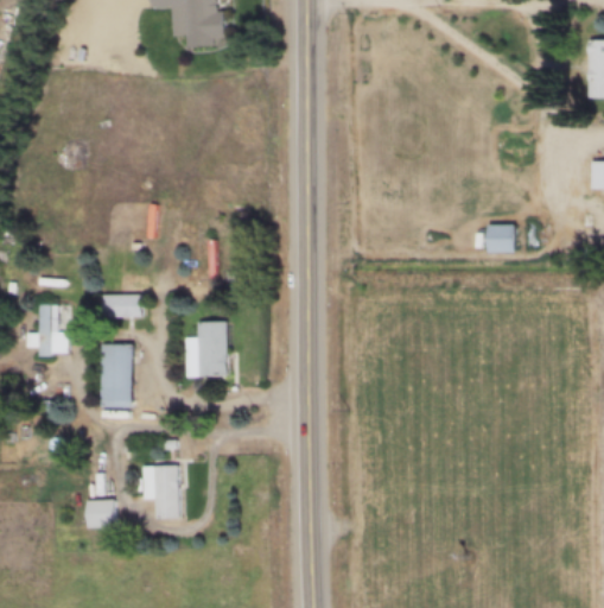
[(170,8),(171,38),(184,37),(185,48),(214,48),(213,39),(224,39),(223,12),(216,12),(216,0),(148,0),(150,8),(170,8)]
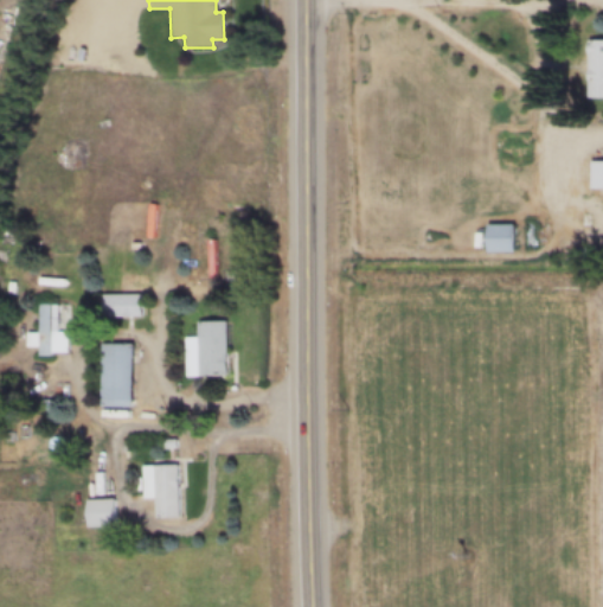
[(585,100),(602,100),(602,40),(585,40),(585,100)]
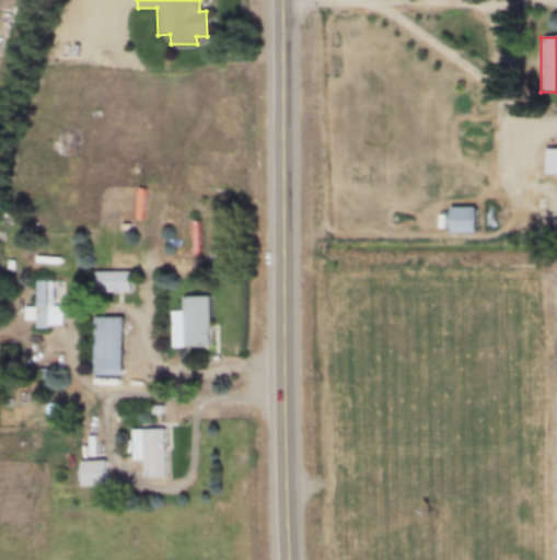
[(335,60),(323,60),(323,78),(335,78),(335,60)]
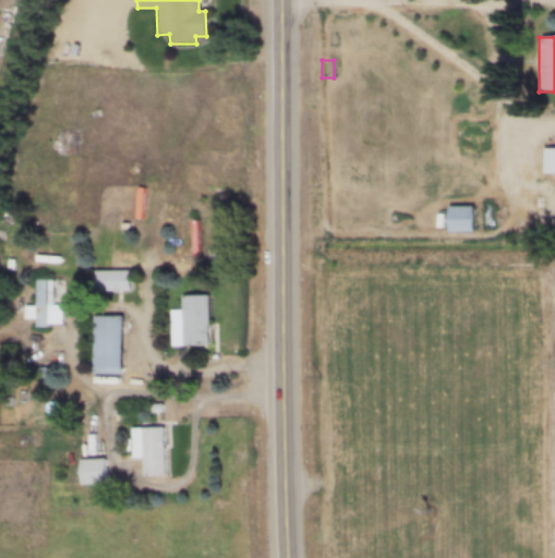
[(554,149),(541,149),(541,176),(554,176),(554,149)]
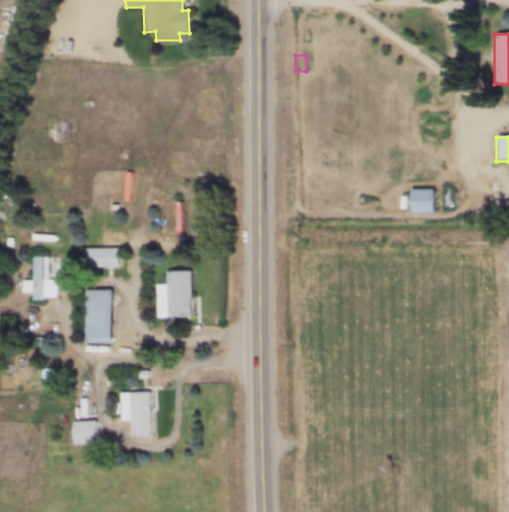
[(412,214),(449,214),(449,190),(412,190),(412,214)]
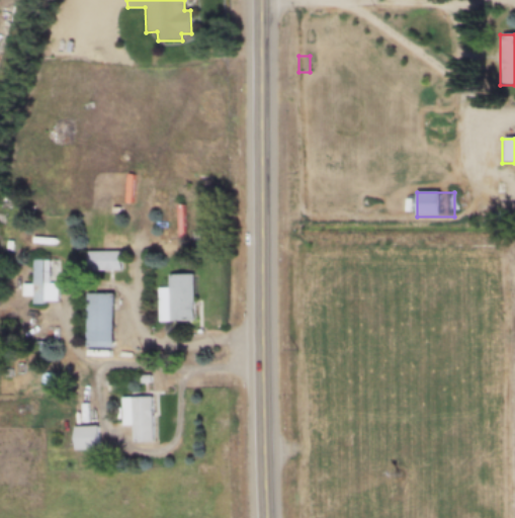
[(120,251),(87,251),(87,270),(120,270),(120,251)]
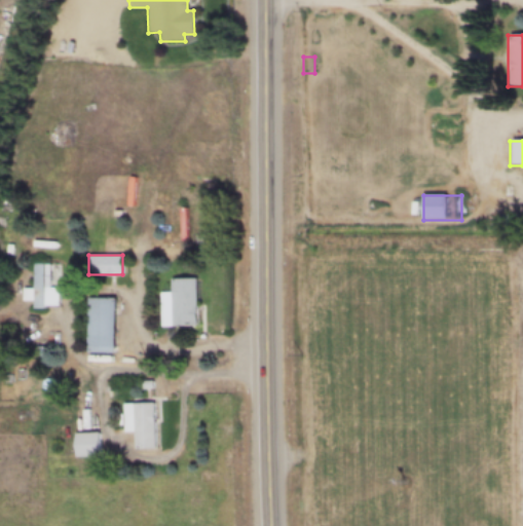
[(57,307),(57,287),(48,287),(47,263),(31,264),(32,289),(21,289),(21,301),(31,301),(31,308),(57,307)]
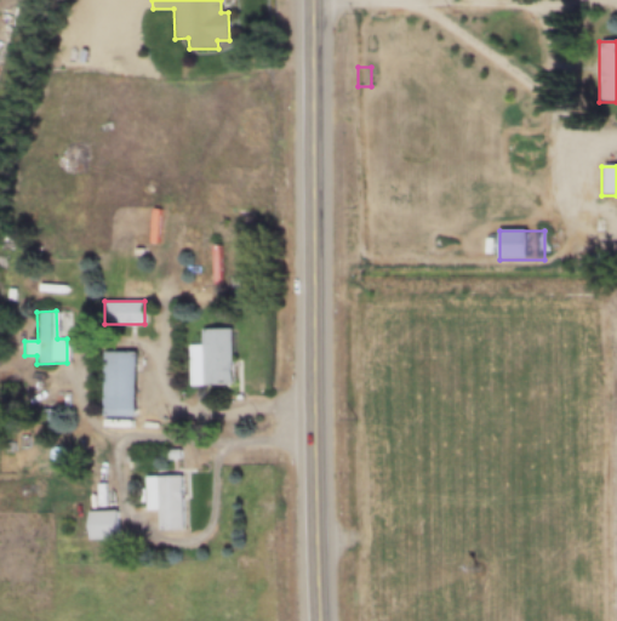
[(200,329),(201,345),(188,345),(188,386),(230,385),(230,329),(200,329)]
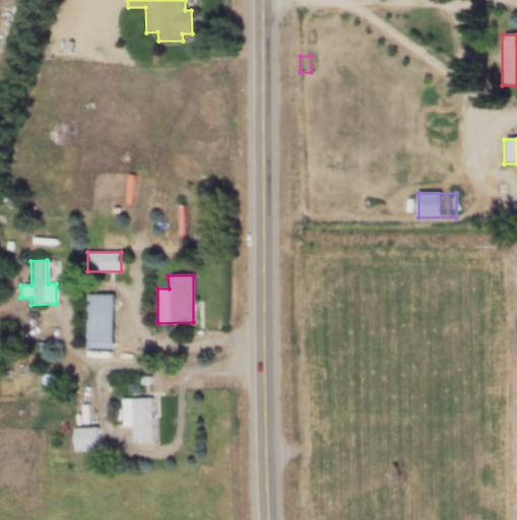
[(113,295),(85,295),(85,349),(113,349),(113,295)]
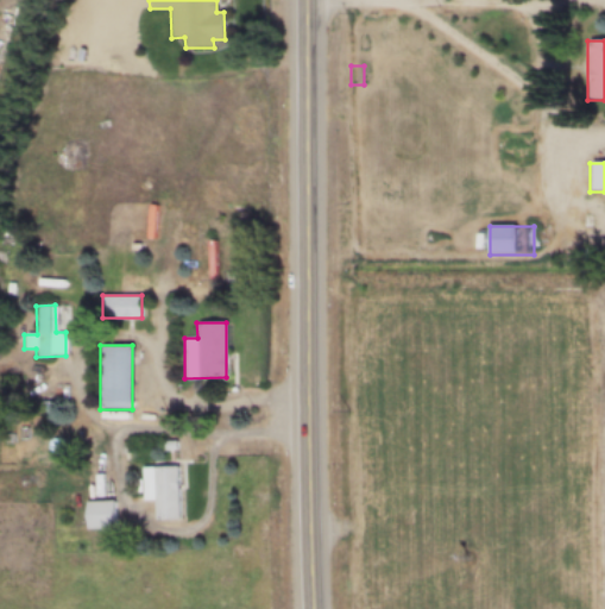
[(178,520),(178,468),(142,468),(142,500),(155,500),(155,520),(178,520)]
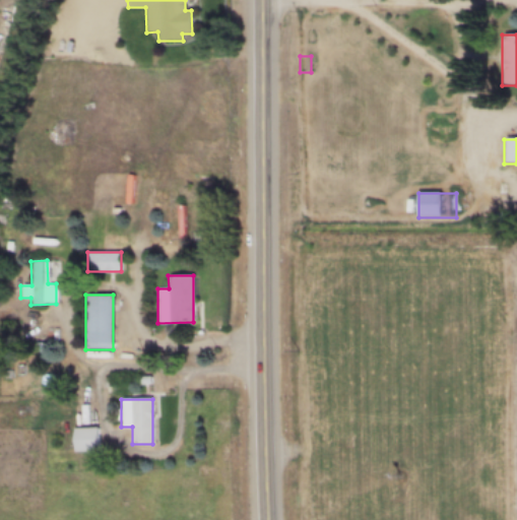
[(99,452),(99,428),(74,428),(74,452),(99,452)]
